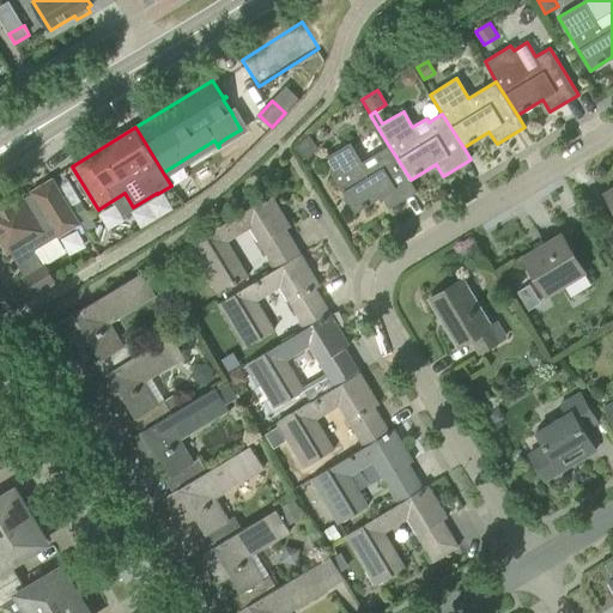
[(319,150),(308,137),(297,147),(304,159),(319,150)]
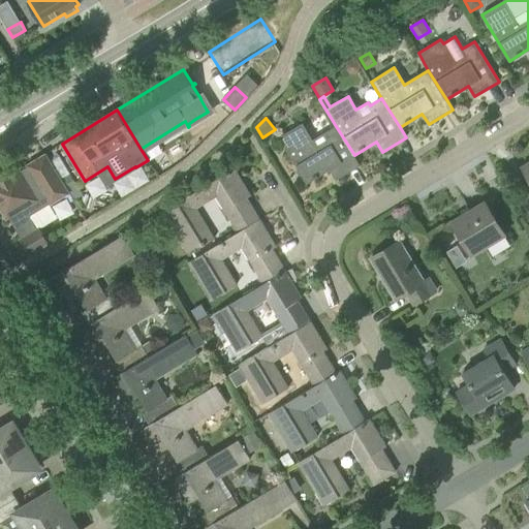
[(303,123),(279,137),(307,184),(330,169),(336,180),(361,165),(354,155),(336,126),(324,133),(329,139),(316,147),(303,123)]
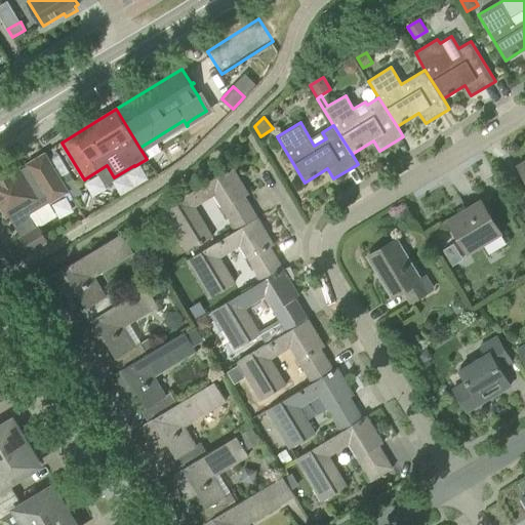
[(46,242),(30,214),(67,192),(45,155),(0,182),(0,201),(30,251),(46,242)]
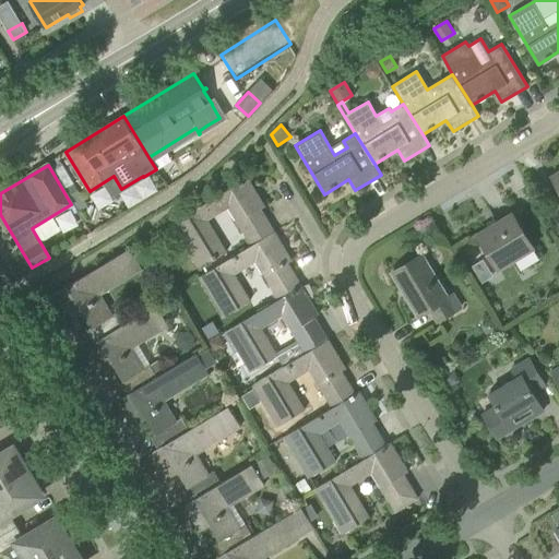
[(274,232),(261,209),(264,206),(247,178),(171,223),(199,269),(225,253),(205,221),(229,206),(252,245),(274,232)]
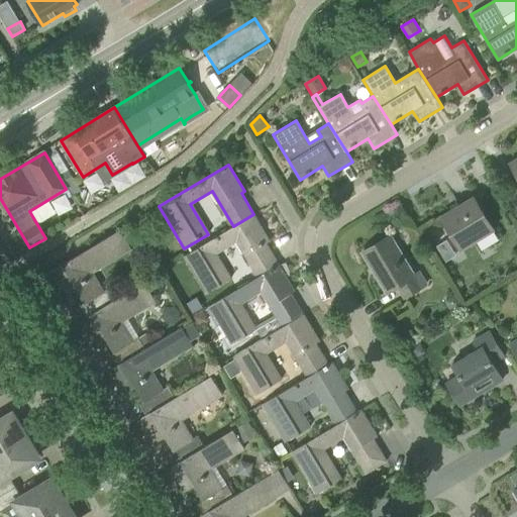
[(76,181),(69,171),(61,176),(67,186),(76,181)]
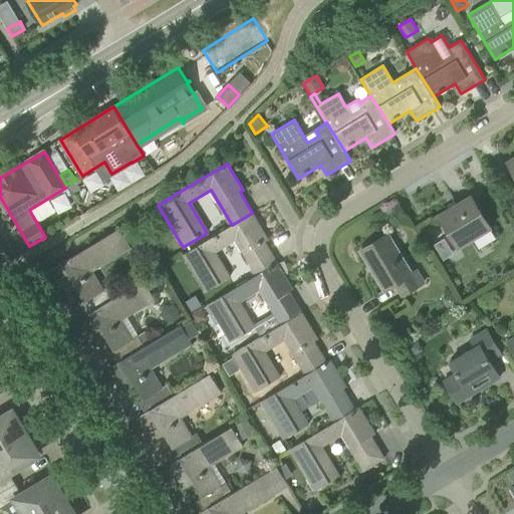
[(472,197),(440,217),(458,247),(490,228),(472,197)]
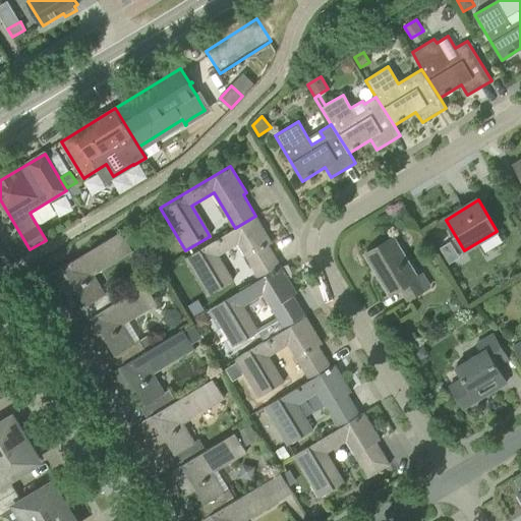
[(272,243),(255,216),(235,228),(186,257),(209,295),(230,282),(215,257),(238,243),(259,279),(281,267),(269,245),(272,243)]
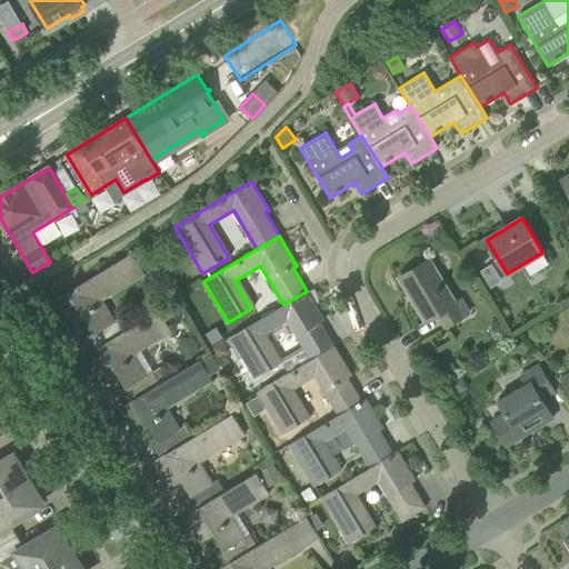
[(491,288),(501,281),(483,251),(473,258),(491,288)]
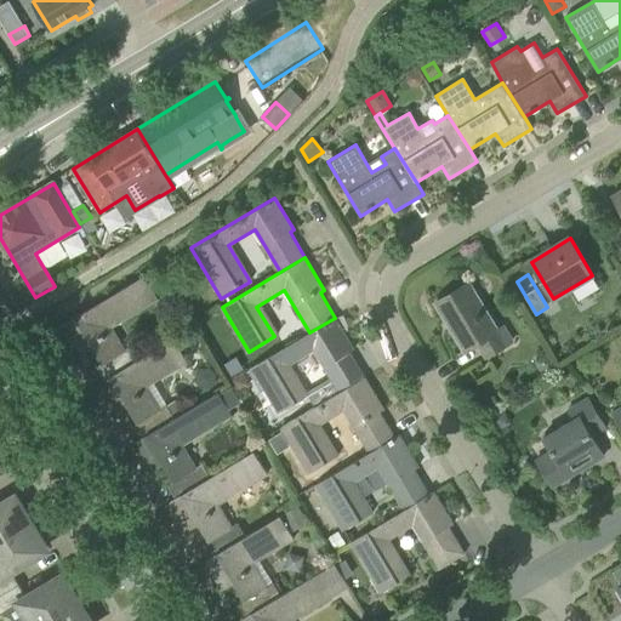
[(159,298),(144,275),(55,329),(69,353),(87,341),(102,364),(96,366),(104,380),(140,359),(131,346),(123,351),(109,328),(159,298)]
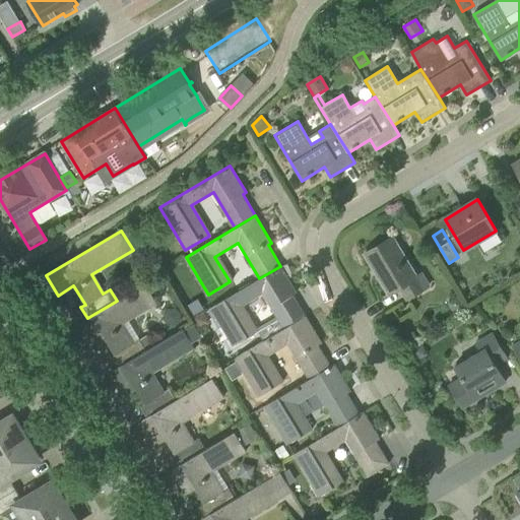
[(400,287),(407,300),(430,286),(423,273),(417,277),(392,237),(365,253),(389,295),(400,287)]
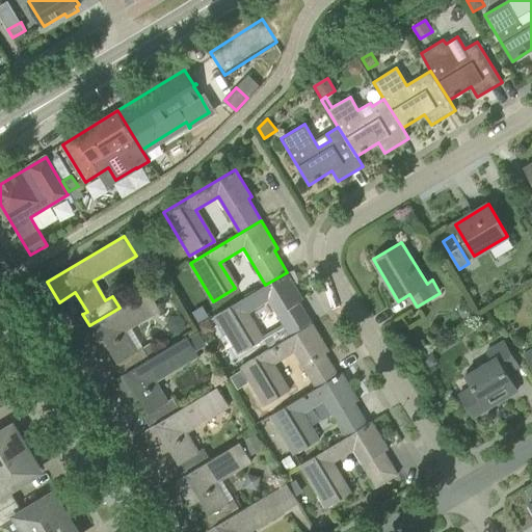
[(163,269),(167,275),(174,271),(171,268),(167,266),(163,269)]
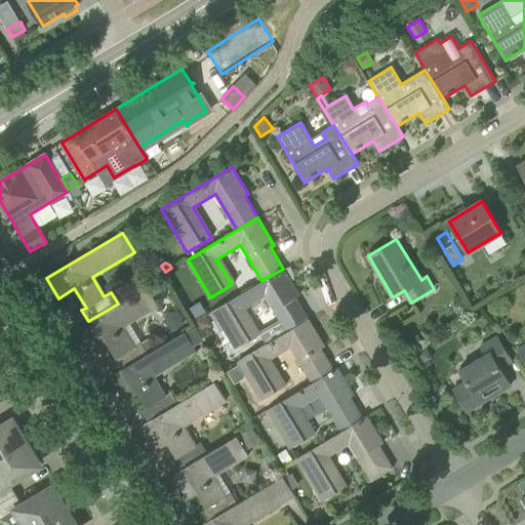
[(299,295),(283,269),(261,281),(212,311),(235,350),(259,335),(243,309),(266,295),(287,332),(309,319),(295,298),(299,295)]
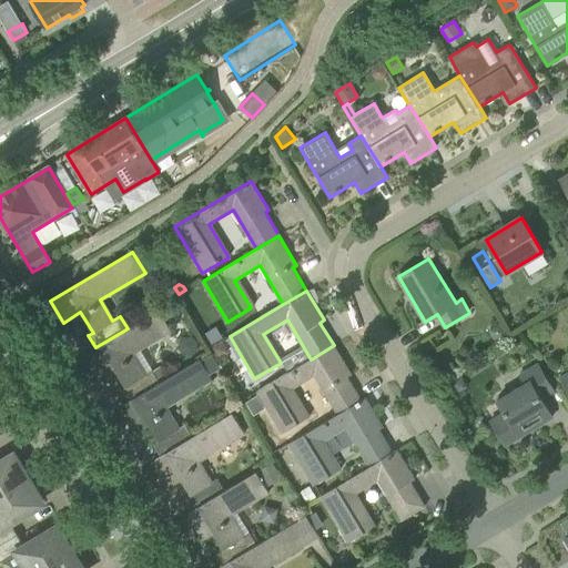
[(129,402),(161,383),(153,371),(145,375),(133,354),(172,331),(159,310),(128,328),(95,347),(89,352),(105,379),(117,373),(125,387),(121,389),(129,402)]
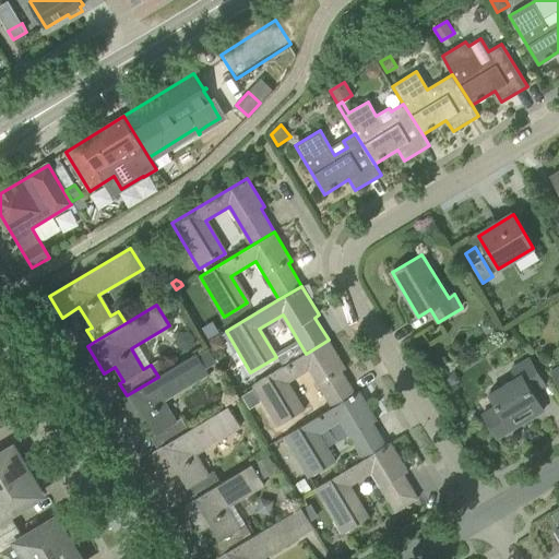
[(488,335),(499,329),(491,319),(482,325),(488,335)]
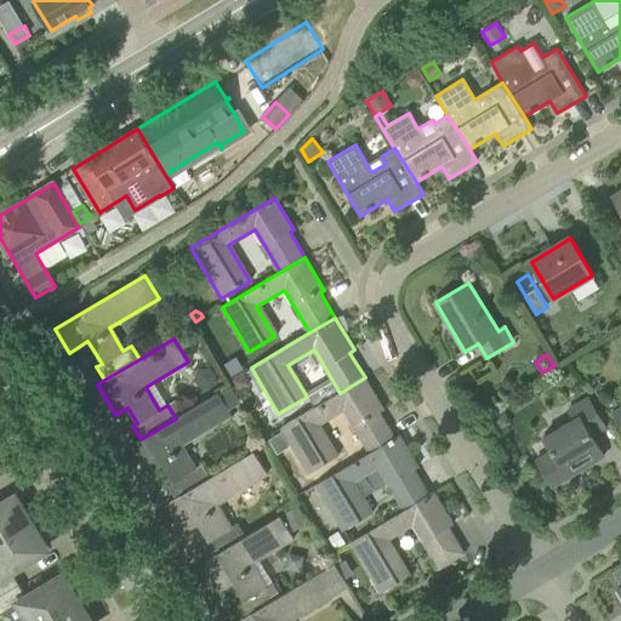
[(251,385),(244,372),(232,380),(239,393),(251,385)]
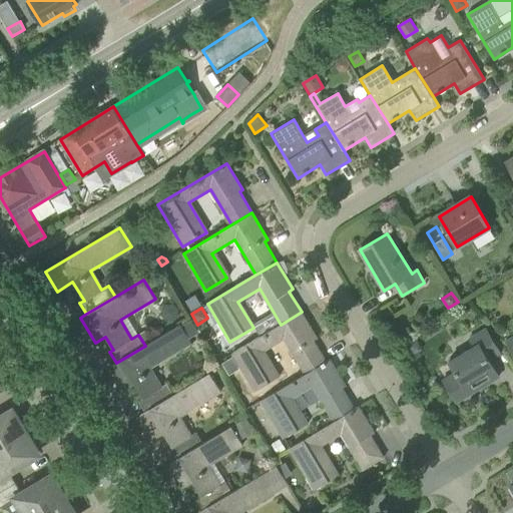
[(305,374),(326,362),(314,341),(317,339),(302,312),(281,325),(231,353),(254,391),(277,378),(262,352),(284,339),(305,374)]
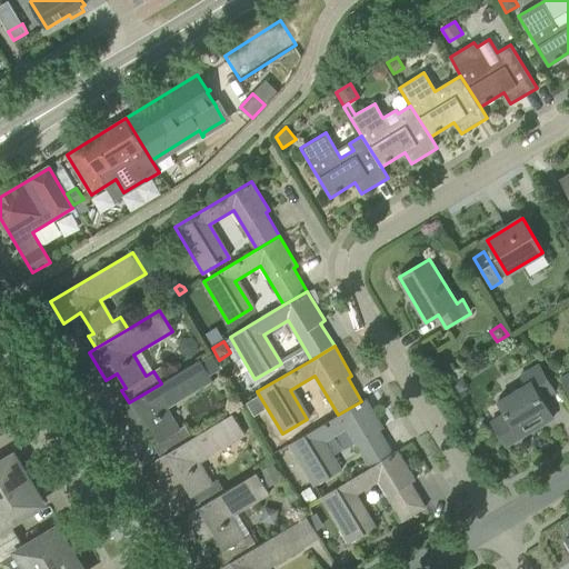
[(217,362),(211,353),(200,360),(206,369),(217,362)]
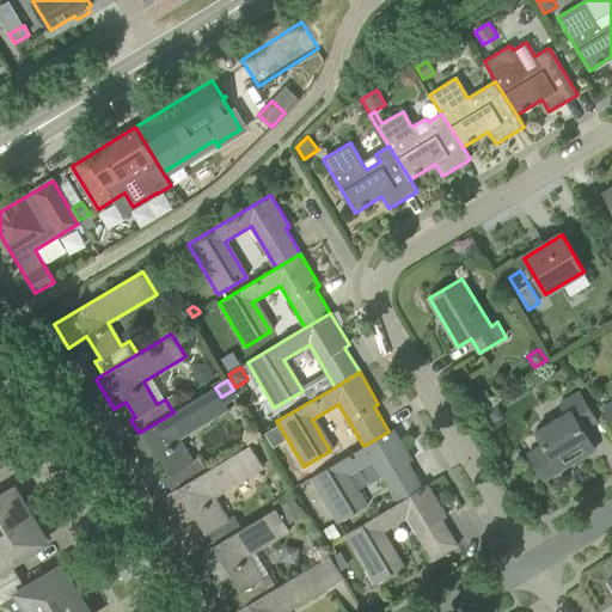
[(228,410),(214,387),(173,412),(139,433),(130,438),(148,466),(160,459),(170,475),(165,478),(173,491),(208,470),(201,458),(193,463),(179,440),(228,410)]
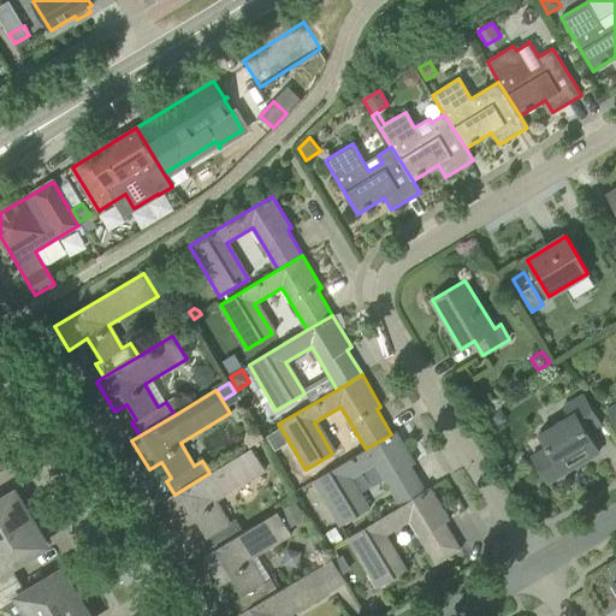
[(570,416),(539,434),(548,448),(532,456),(549,484),(569,471),(564,462),(587,448),(588,449),(594,445),(587,432),(602,424),(585,395),(564,407),(570,416)]
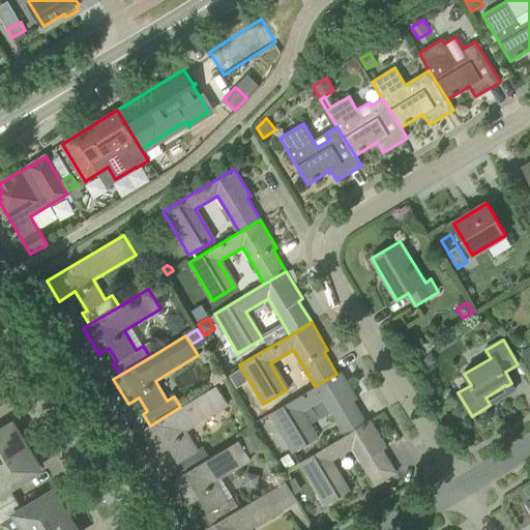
[(437,361),(431,351),(420,358),(427,367),(437,361)]
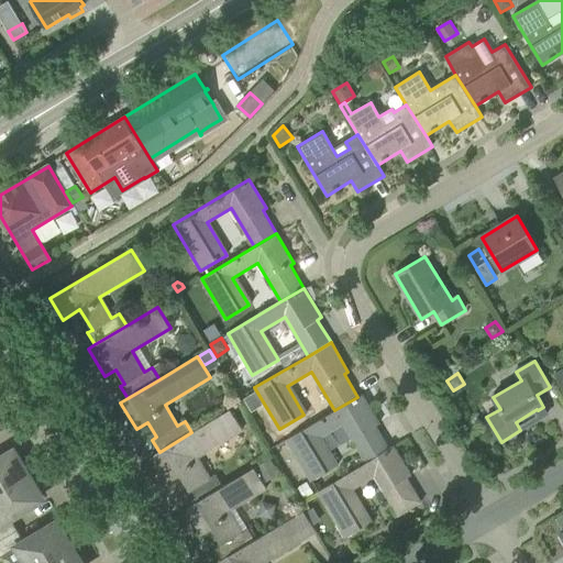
[(357,397),(334,410),(286,439),(311,481),(334,466),(318,439),(343,423),(366,463),(389,449),(375,426),(379,423),(362,394),(357,397)]
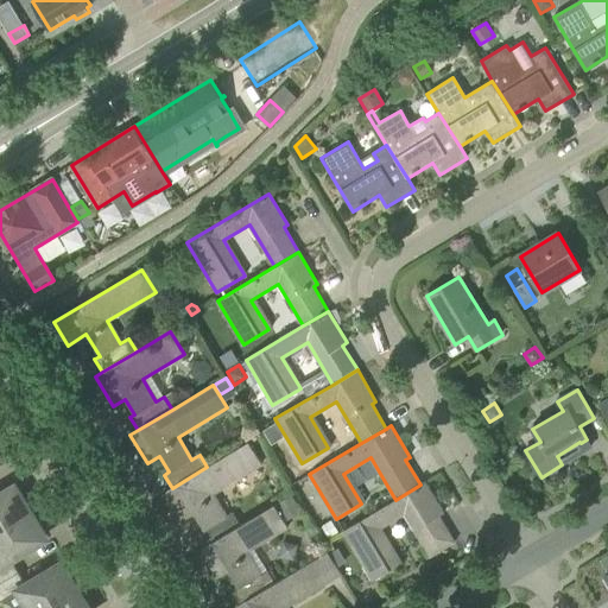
[(207,467),(172,488),(165,492),(182,521),(195,514),(204,530),(198,532),(207,545),(241,525),(234,512),(226,517),(213,495),(264,464),(249,441),(207,467)]
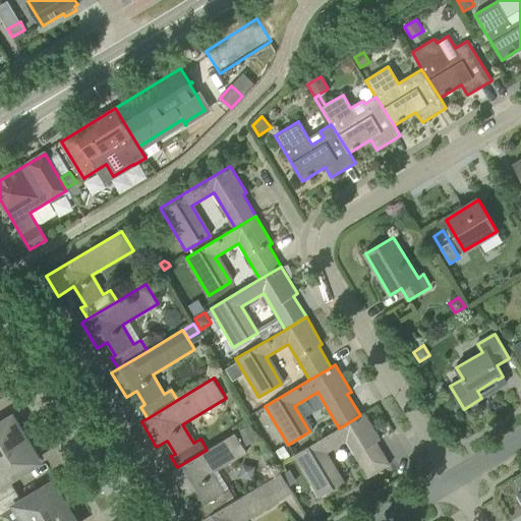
[(320,498),(344,483),(326,452),(347,440),(368,477),(390,464),(377,443),(380,441),(364,413),(360,415),(339,428),(294,455),(320,498)]
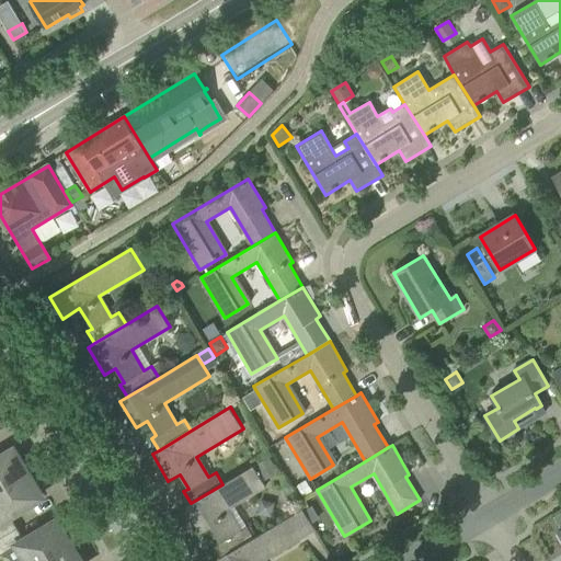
[(18,456),(13,449),(0,457),(0,489),(31,471),(20,455),(18,456)]
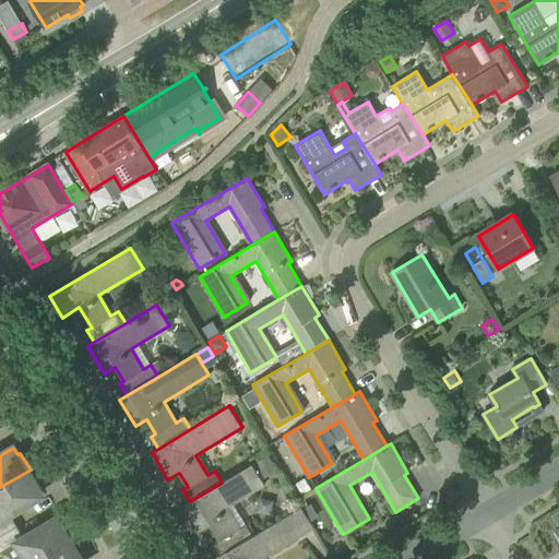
[(262,479),(277,471),(269,455),(253,464),(262,479)]
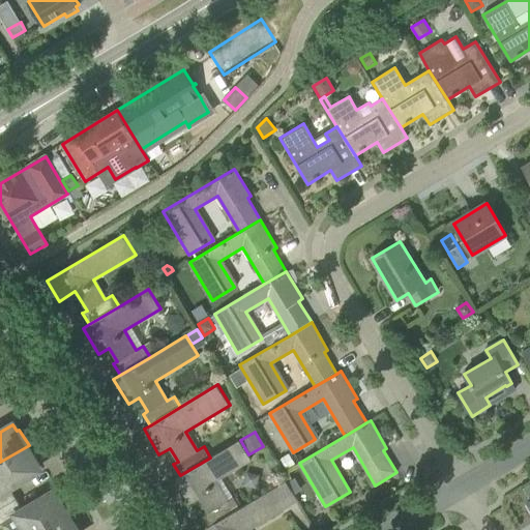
[(210,526),(240,508),(234,496),(227,501),(215,481),(251,461),(239,441),(210,458),(180,475),(174,479),(189,505),(200,498),(208,512),(204,514),(210,526)]
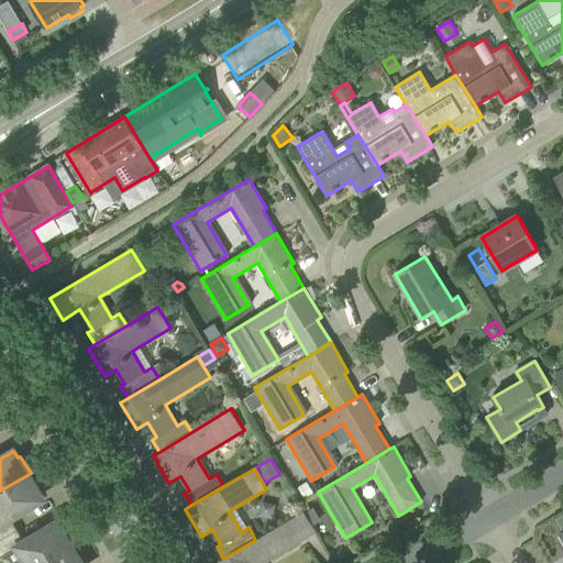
[(10,518),(42,498),(37,492),(41,490),(31,473),(0,490),(0,518),(2,522),(0,522),(0,540),(18,530),(10,518)]
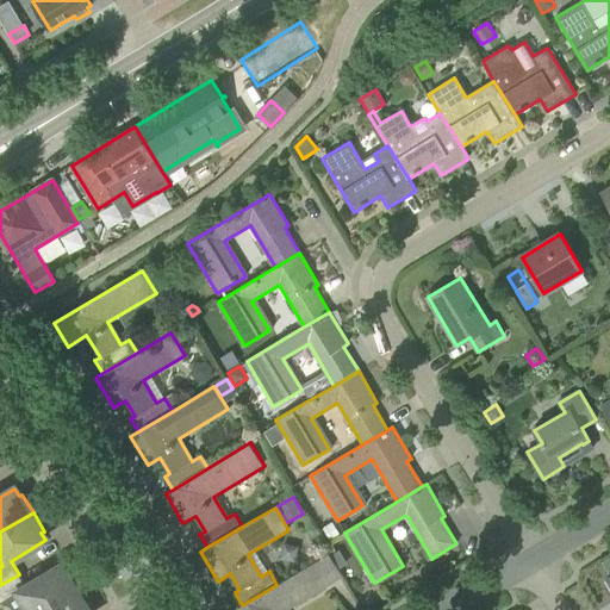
[(340,534),(332,522),(322,528),(330,541),(340,534)]
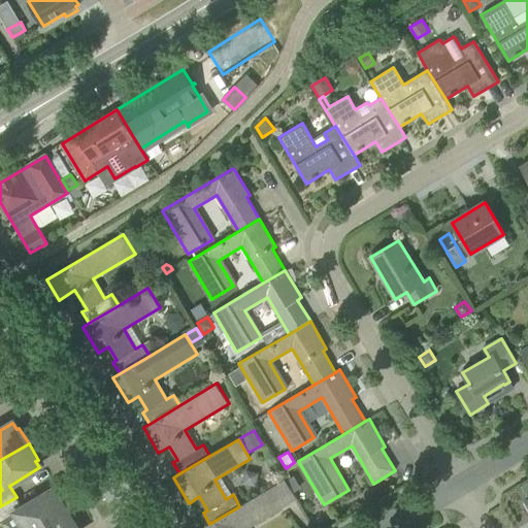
[(301,488),(294,475),(287,481),(294,492),(295,492),(301,488)]
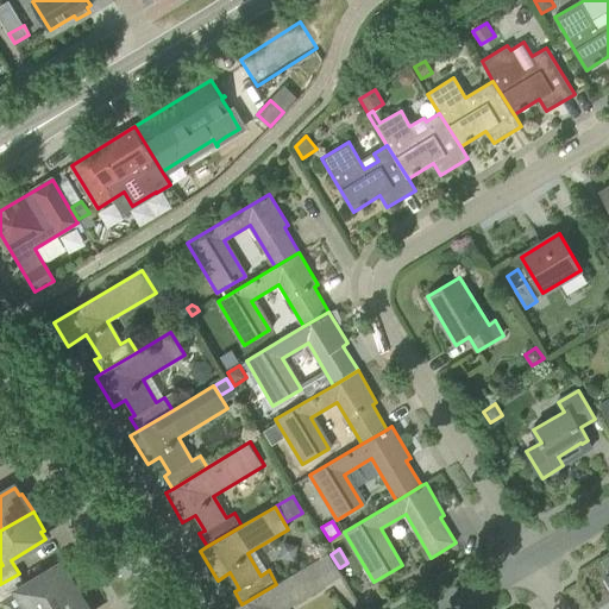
[(276,584),(242,604),(234,608),(286,608),(343,575),(339,567),(331,554),(330,552),(276,584)]
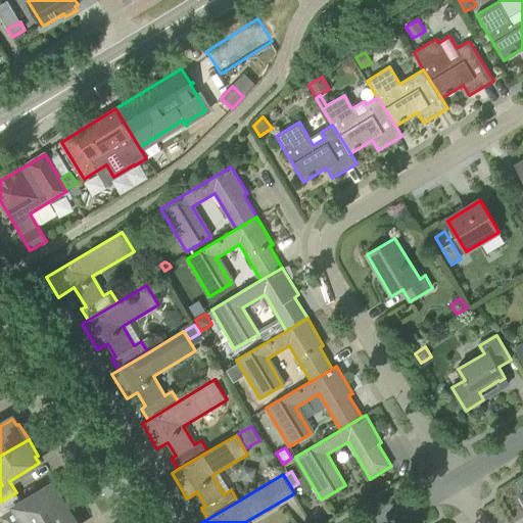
[(56,491),(52,485),(22,504),(16,492),(0,502),(0,517),(15,508),(25,522),(40,522),(68,506),(58,490),(56,491)]
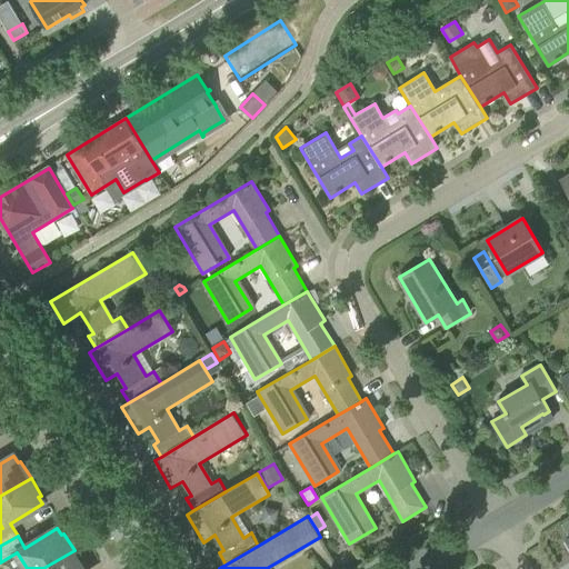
[(81,568),(85,568),(75,550),(43,568),(81,568)]
